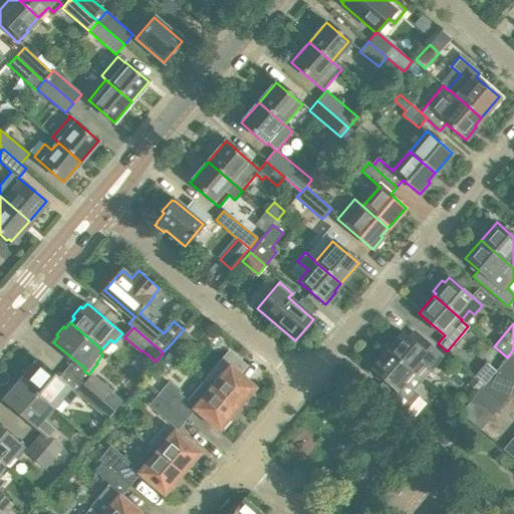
[(194,337),(184,329),(168,347),(178,356),(194,337)]
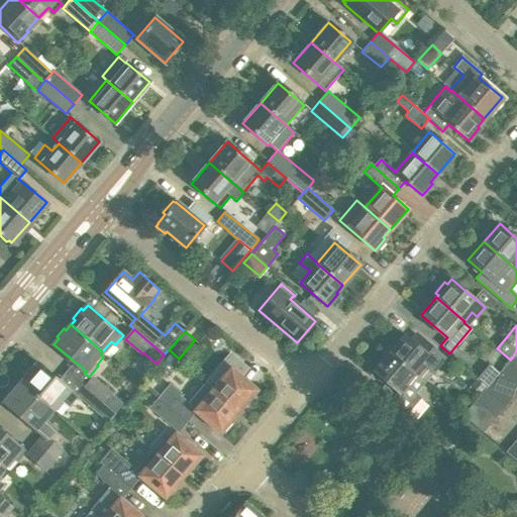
[(397,337),(388,348),(391,350),(389,352),(413,374),(417,376),(424,383),(445,357),(423,339),(418,345),(411,339),(405,334),(400,339),(397,337)]
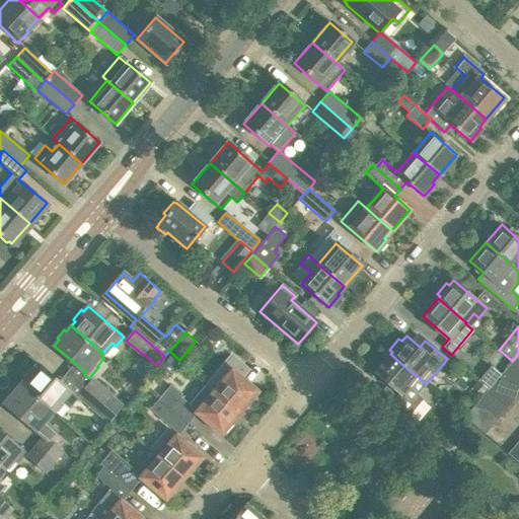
[(390,354),(375,372),(402,396),(411,387),(419,377),(415,375),(390,354)]
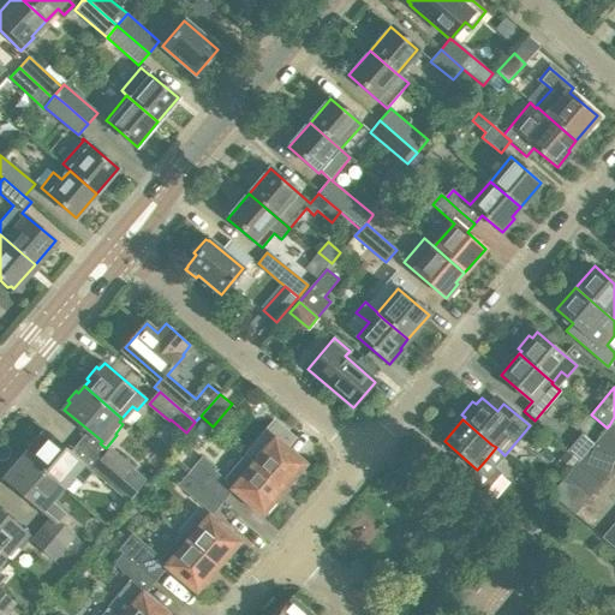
[(275,422),(246,455),(285,489),(288,484),(291,485),(298,478),(296,476),(305,465),(290,452),(297,442),(275,422)]
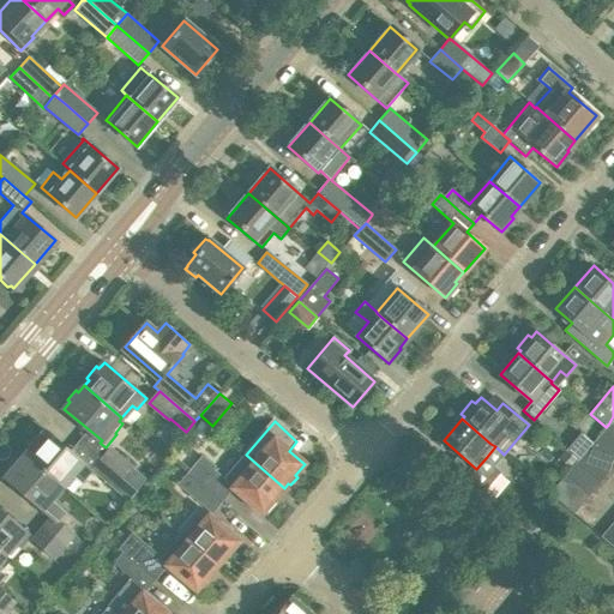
[(606,427),(599,437),(613,443),(613,427),(608,425),(606,427)]
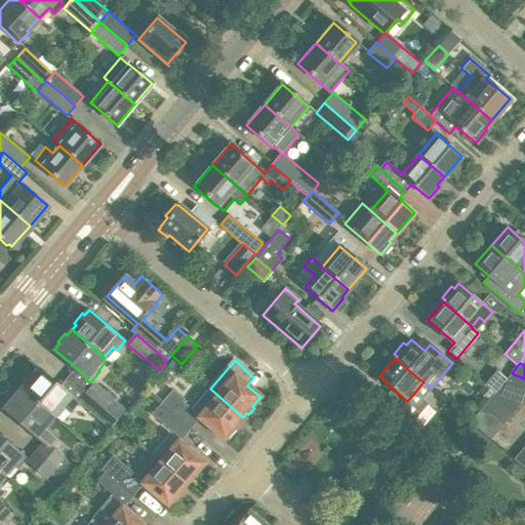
[(53,415),(62,406),(70,413),(79,403),(110,429),(117,420),(117,419),(118,418),(86,392),(78,400),(39,368),(35,373),(32,371),(24,381),(27,384),(22,389),(53,415)]
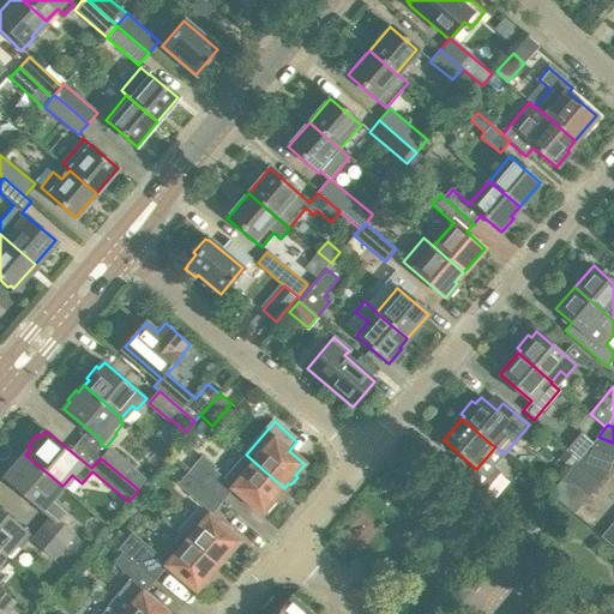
[(572,441),(566,450),(578,459),(584,452),(588,449),(593,443),(581,432),(572,441)]
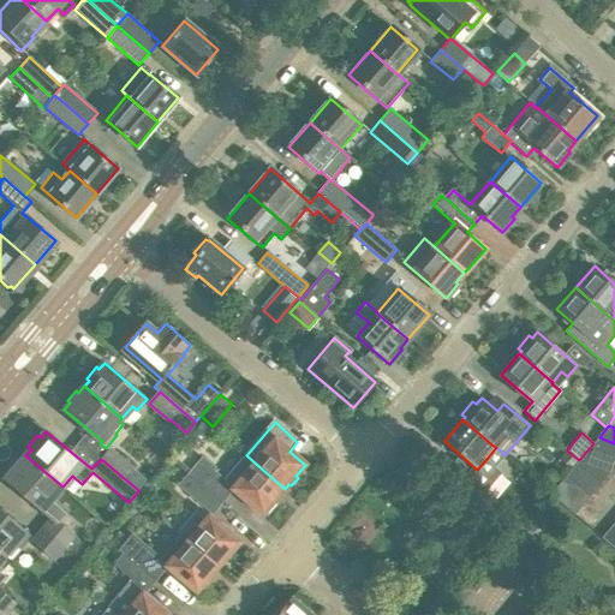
[(593,443),(589,449),(614,459),(614,443),(599,437),(593,443)]
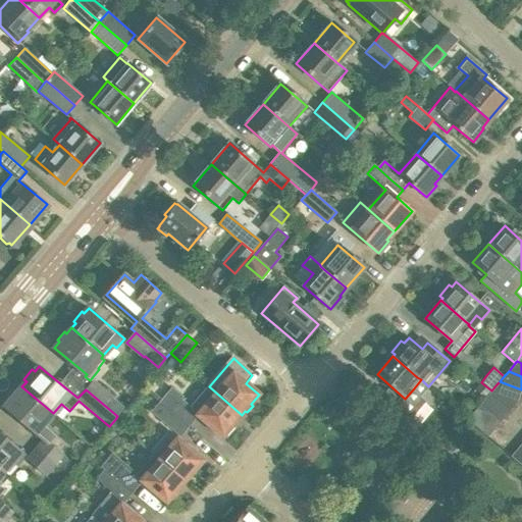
[(117,416),(125,407),(94,379),(86,389),(117,416)]
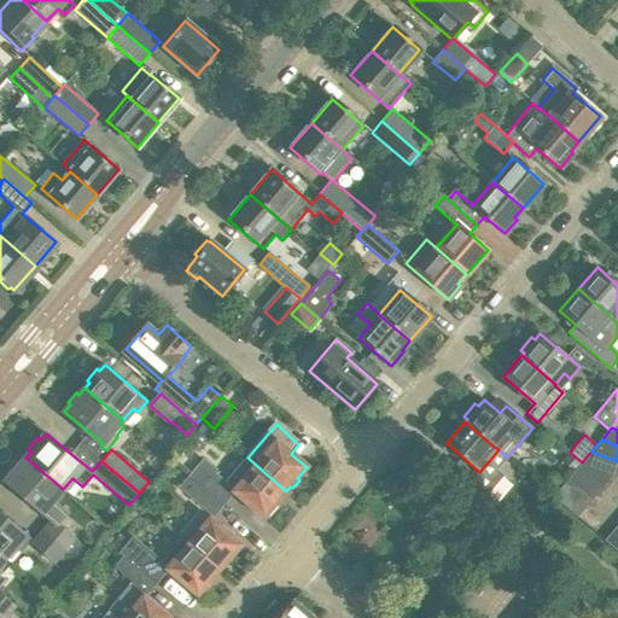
[(592,452),(582,462),(607,473),(612,474),(617,461),(592,452)]
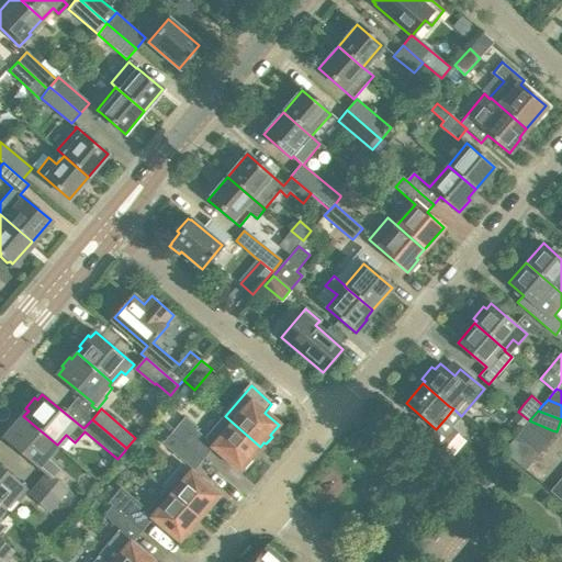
[(518,412),(510,419),(523,428),(529,420),(518,412)]
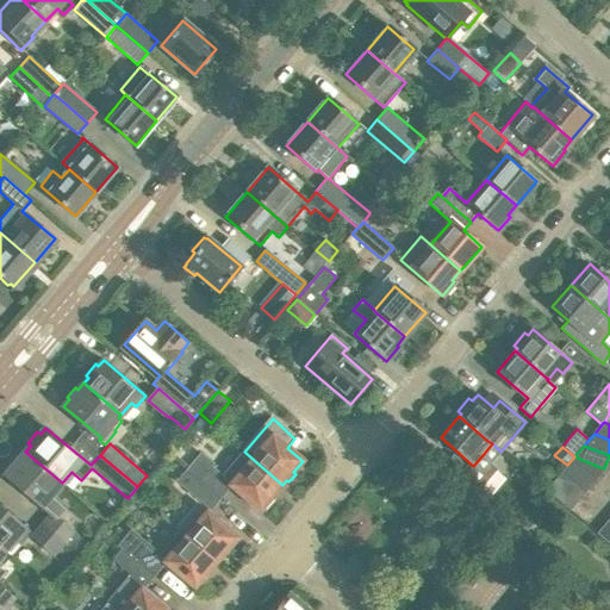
[(51,514),(43,524),(66,543),(69,546),(74,540),(72,537),(75,533),(58,518),(68,506),(53,495),(62,483),(25,452),(20,458),(18,455),(8,466),(11,468),(5,474),(51,514)]
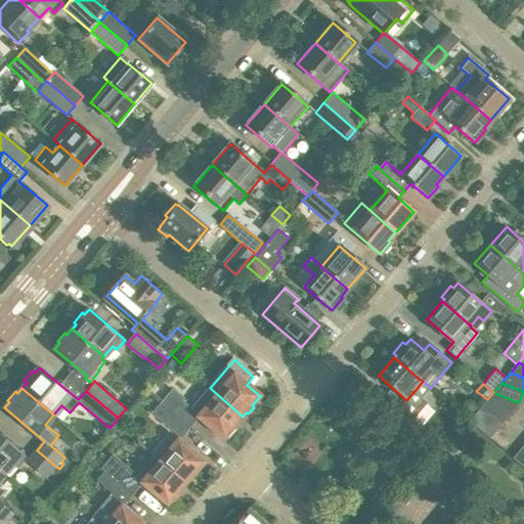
[(201,399),(193,406),(190,409),(200,417),(224,438),(243,417),(217,394),(210,388),(201,399)]
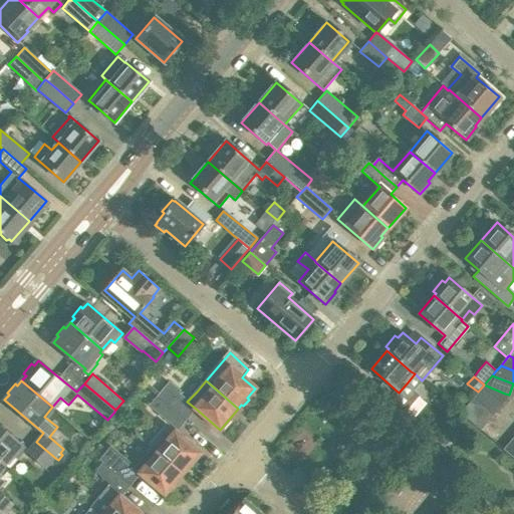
[(187,402),(190,399),(181,391),(170,381),(157,397),(186,421),(193,412),(196,409),(187,402)]
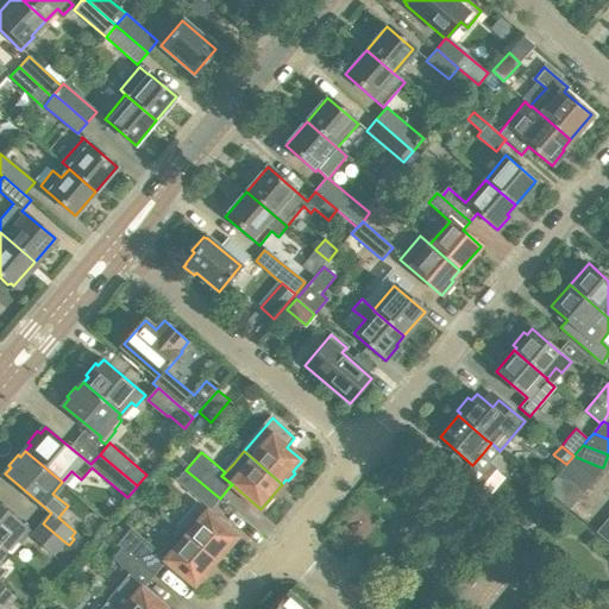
[(598,466),(573,456),(566,464),(563,468),(589,478),(594,479),(598,466)]
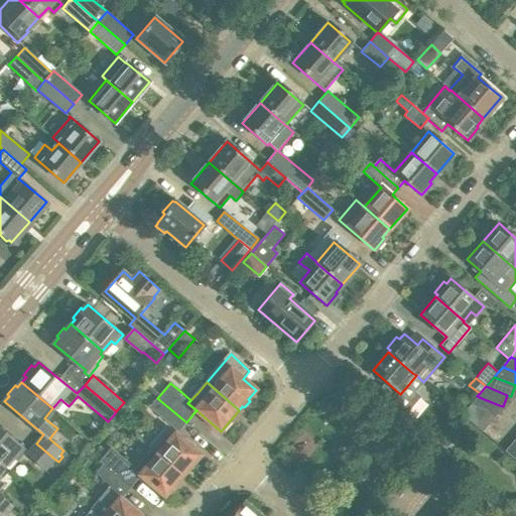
[(477,396),(469,406),(490,414),(495,416),(499,405),(477,396)]
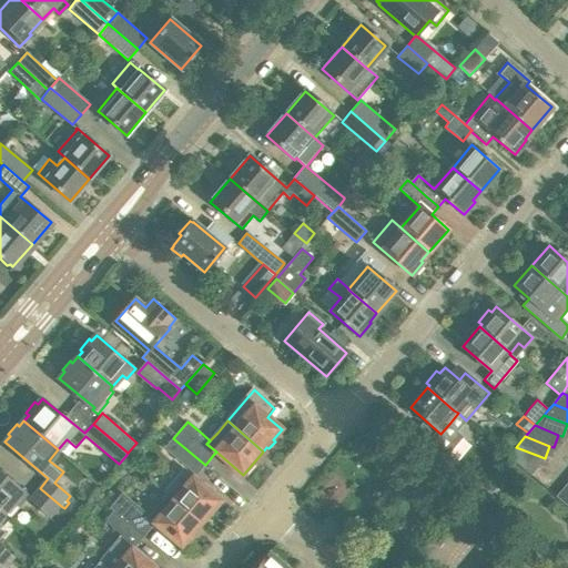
[(173,438),(164,448),(196,475),(205,465),(173,438)]
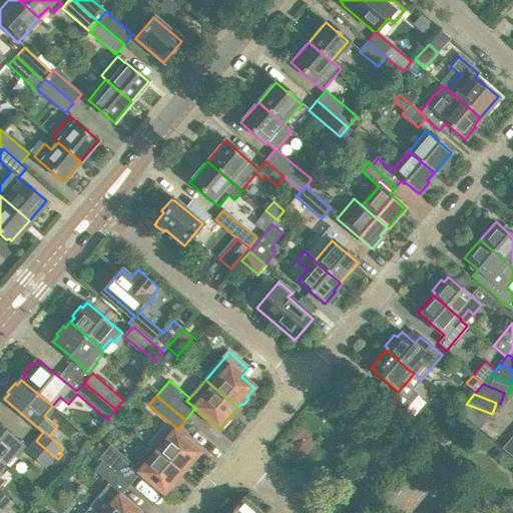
[(482,425),(487,412),(466,404),(459,412),(478,429),(482,425)]
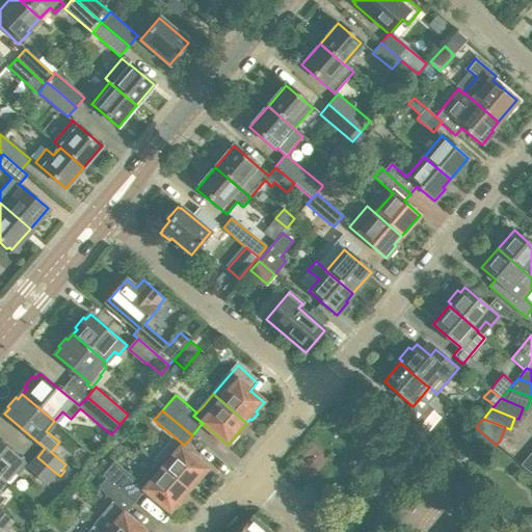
[(447,462),(450,459),(449,458),(455,452),(437,437),(429,448),(447,462)]
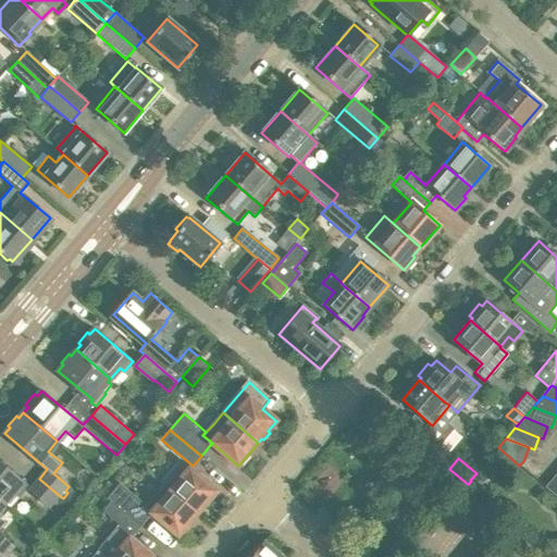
[(0,498),(4,503),(14,492),(19,496),(28,485),(0,461),(0,498)]
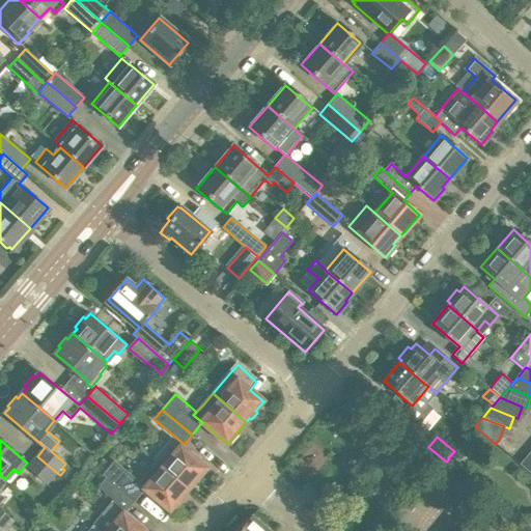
[(155,460),(189,488),(189,490),(192,485),(194,487),(200,480),(198,478),(206,469),(172,440),(155,460)]
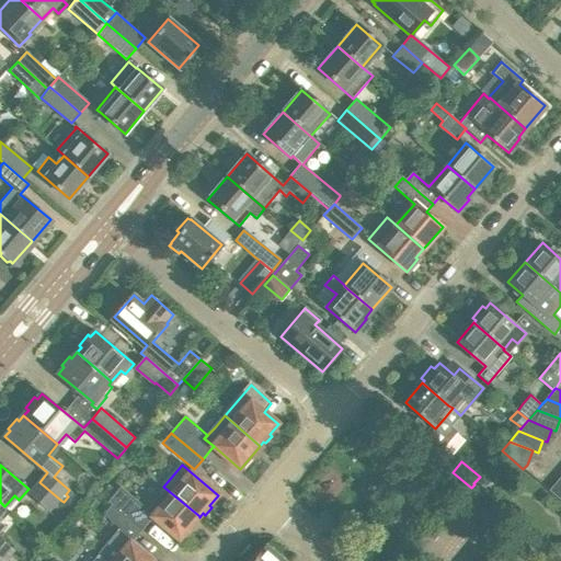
[(560,481),(554,484),(549,491),(560,502),(560,481)]
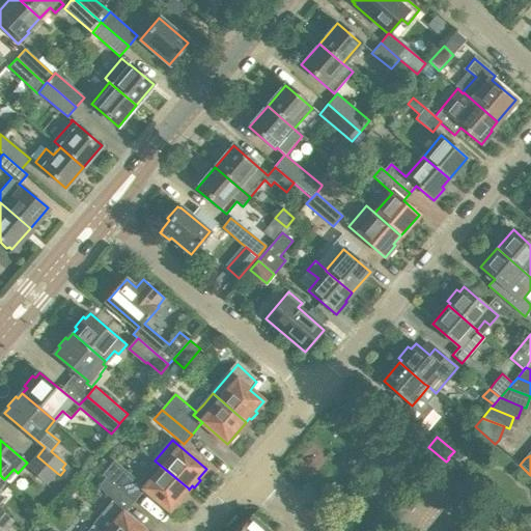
[(49,483),(57,473),(37,456),(28,467),(49,483)]
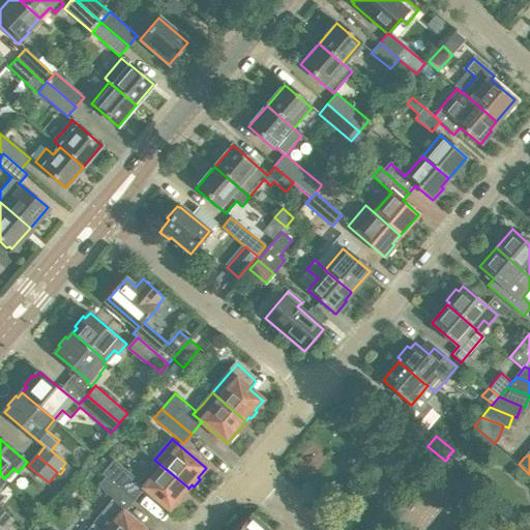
[(102,473),(107,476),(116,486),(135,501),(145,489),(170,510),(188,488),(157,461),(140,481),(115,460),(102,473)]
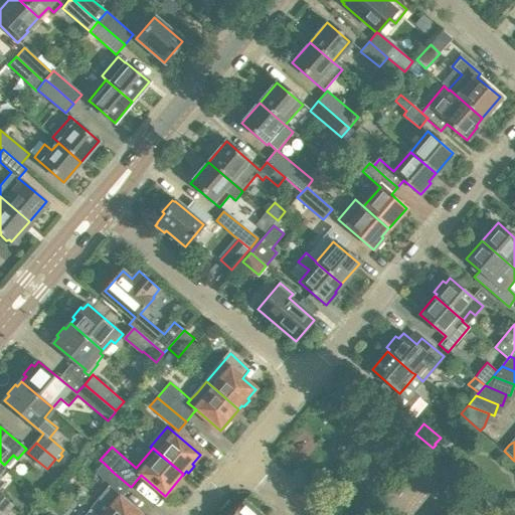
[(96,473),(110,485),(91,508),(100,514),(140,514),(121,499),(131,487),(113,472),(104,463),(96,473)]
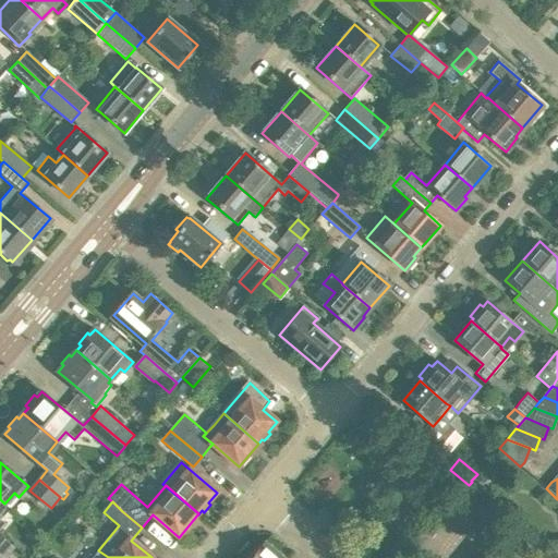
[(0,536),(0,553),(5,557),(14,548),(0,536)]
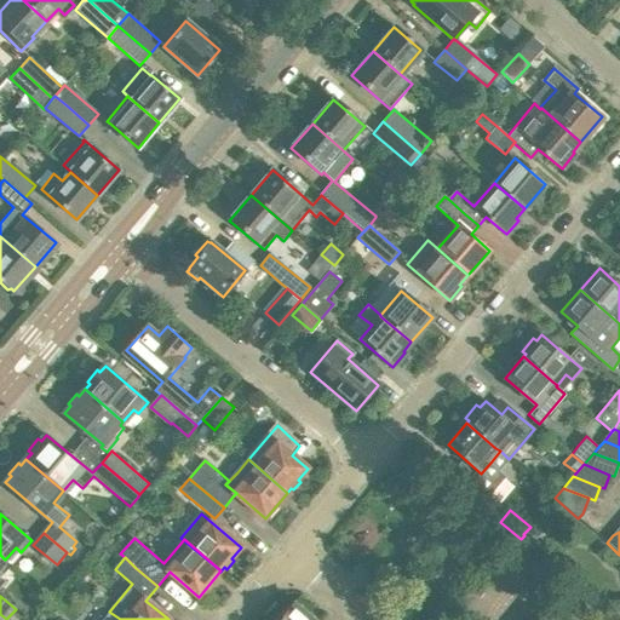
[(315,619),(294,603),(279,619),(315,619)]
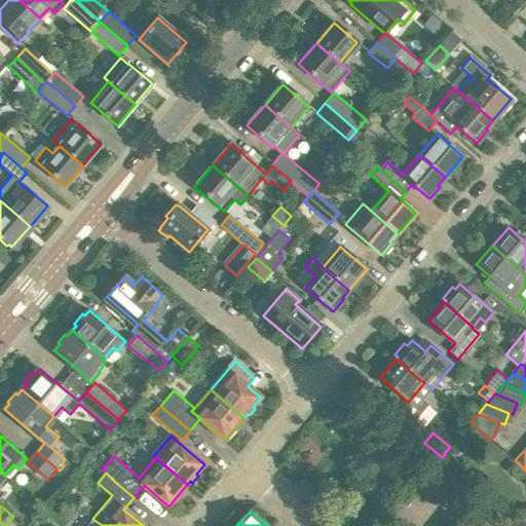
[(461,521),(456,525),(492,525),(476,512),(465,524),(461,521)]
